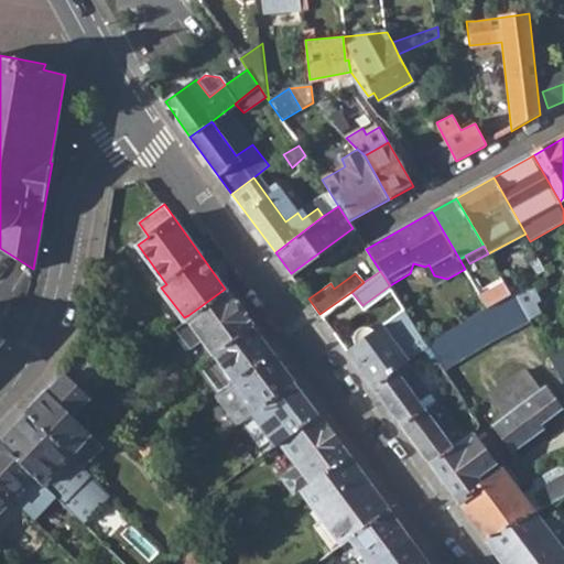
[(480,294),(488,310),(512,295),(503,281),(480,294)]
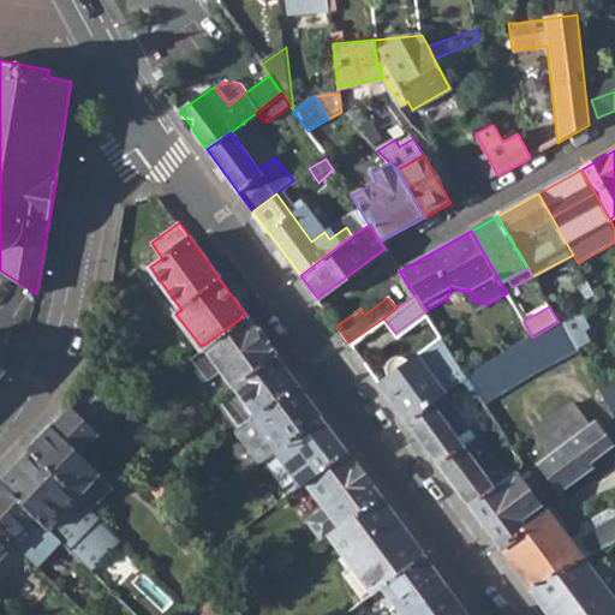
[(245,315),(206,344),(220,363),(224,368),(234,382),(275,353),(245,315)]
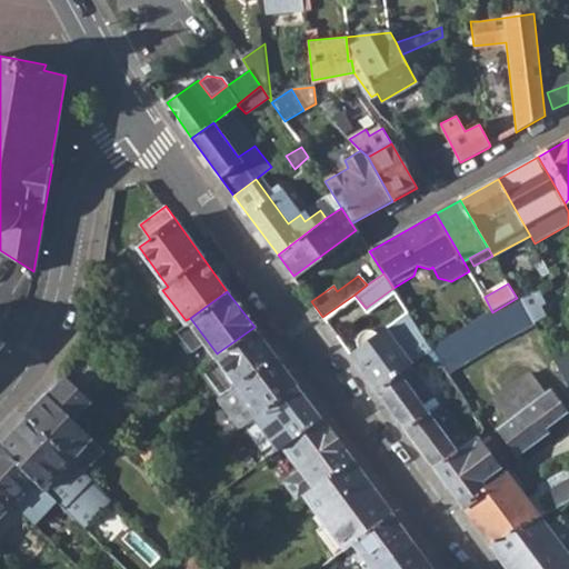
[(440,360),(451,376),(473,362),(473,360),(538,321),(523,296),(517,298),(492,312),(431,347),(433,350),(440,360)]
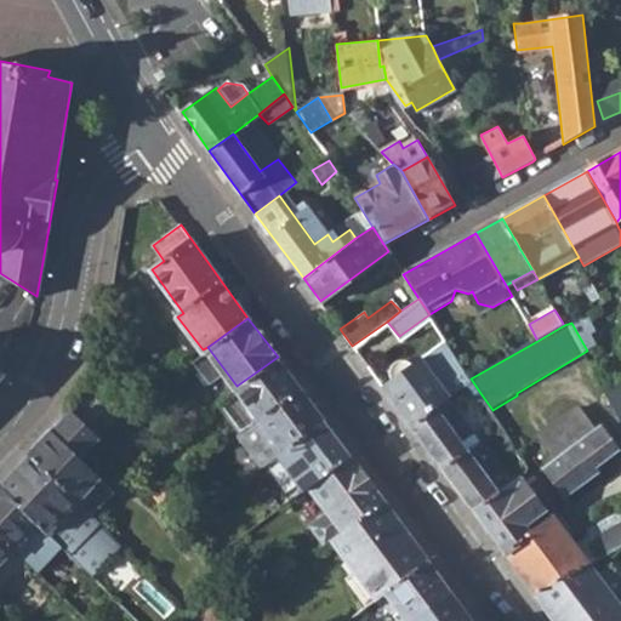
[(394,363),(394,371),(396,374),(388,379),(388,391),(388,392),(387,393),(411,427),(451,398),(473,382),(471,379),(445,337),(414,359),(405,354),(394,363)]
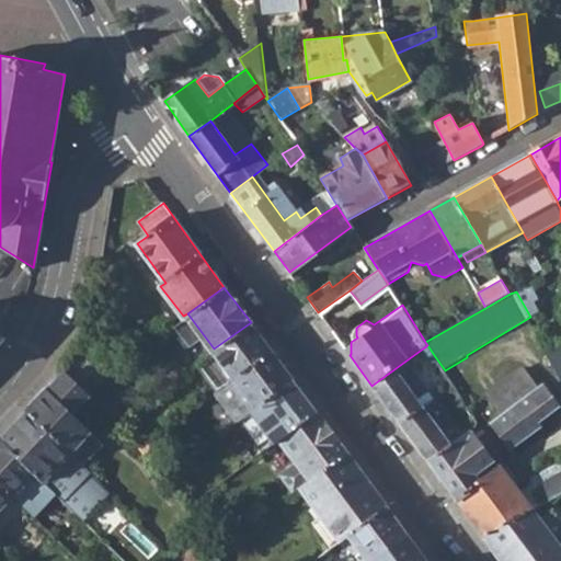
[(183,316),(172,325),(185,342),(201,331),(187,313),(183,316)]
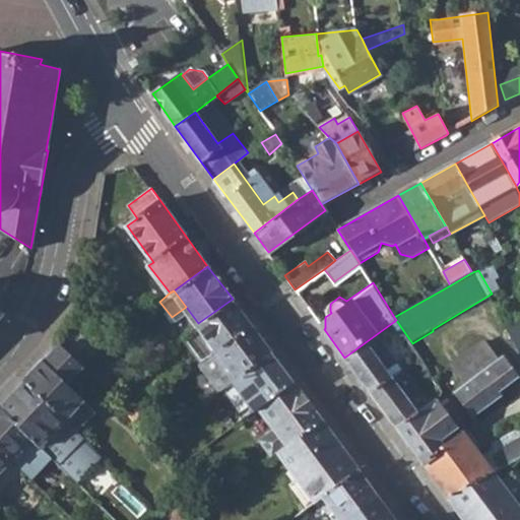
[(251,325),(233,299),(198,323),(184,334),(203,360),(217,349),(251,325)]
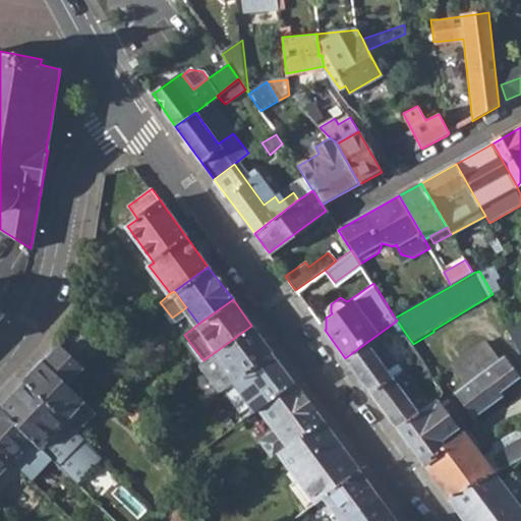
[(520,320),(508,326),(520,349),(520,320)]
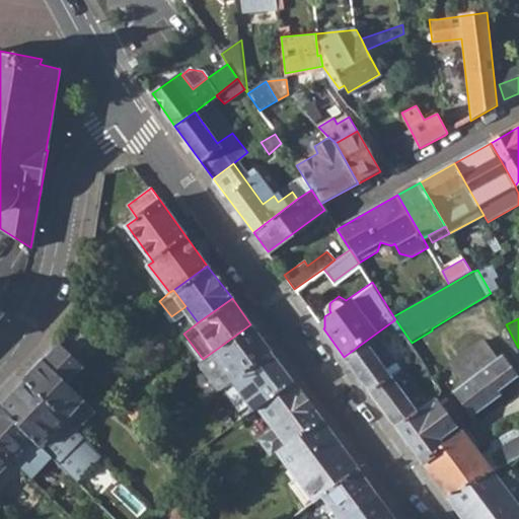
[(344,357),(370,391),(390,377),(370,351),(401,328),(395,319),(377,332),(344,357)]
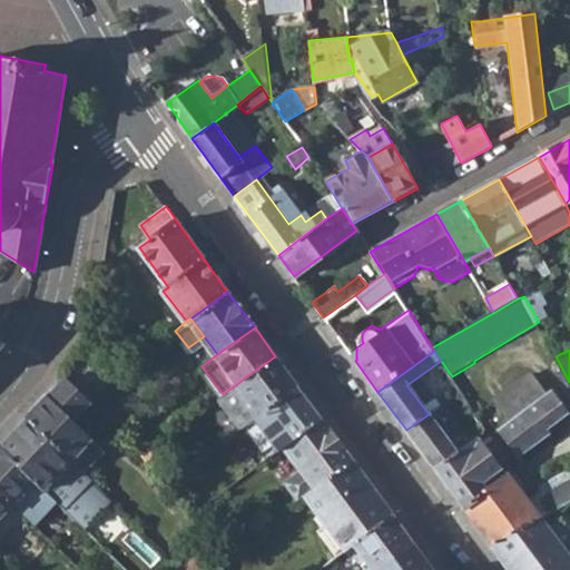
[(219,396),(239,425),(253,415),(258,412),(297,384),(275,356),(238,383),(223,394),(219,396)]
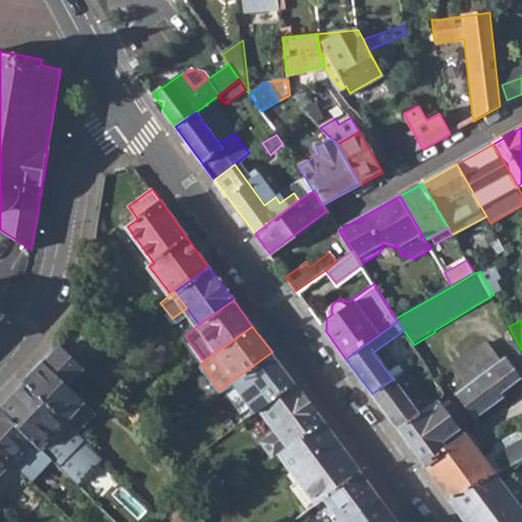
[(52,350),(74,365),(92,352),(62,333),(52,350)]
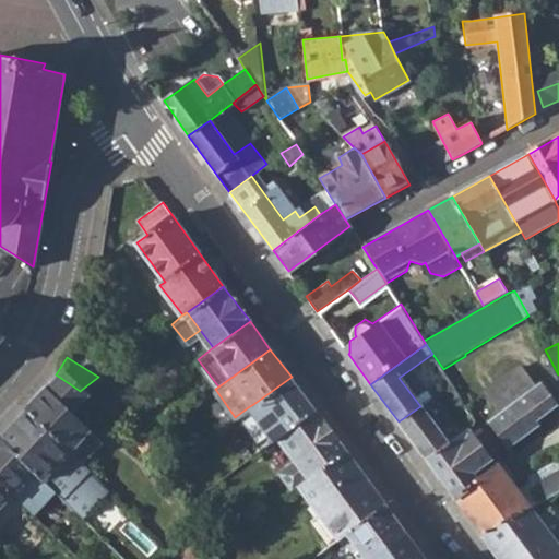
[(522,365),(483,391),(499,413),(490,419),(508,443),(536,423),(534,418),(556,402),(542,382),(538,385),(522,365)]
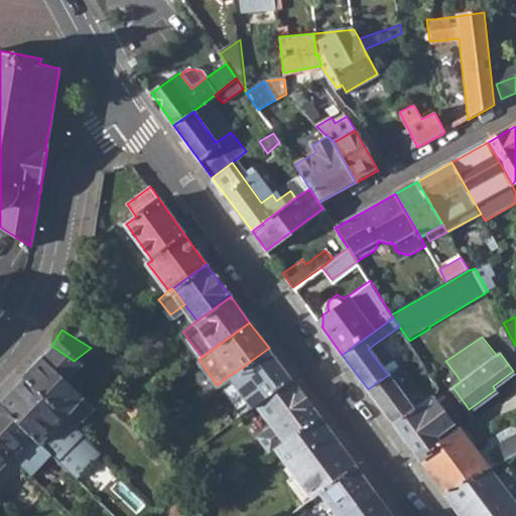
[(62,417),(65,419),(87,400),(74,389),(73,390),(55,374),(74,361),(51,346),(24,379),(62,417)]
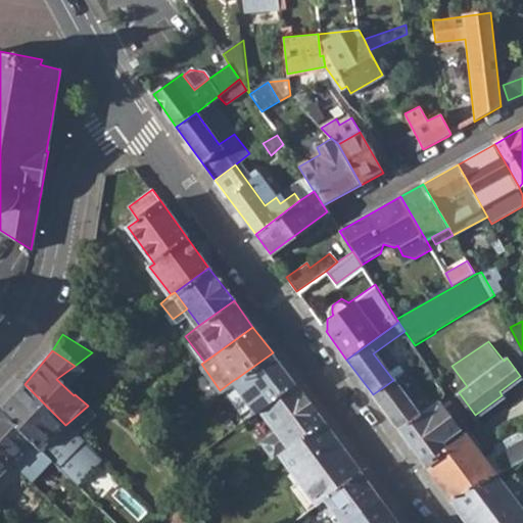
[(232,381),(253,411),(259,407),(293,382),(273,352),(237,378),(232,381)]
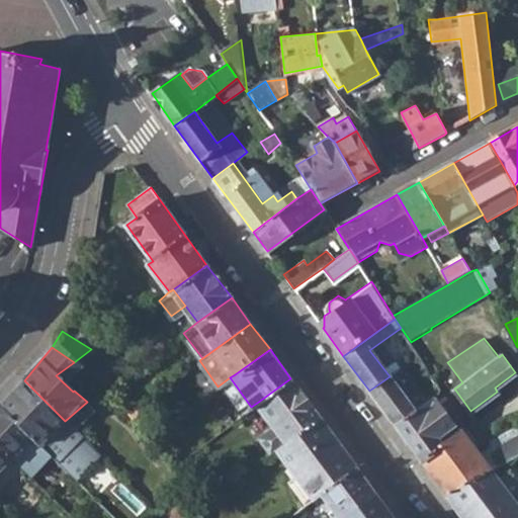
[(407,354),(411,359),(419,355),(415,349),(407,354)]
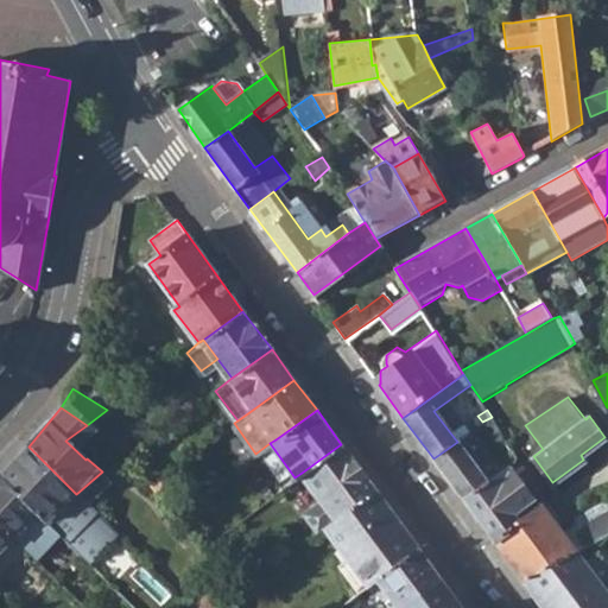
[(482,422),(486,428),(495,423),(492,417),(482,422)]
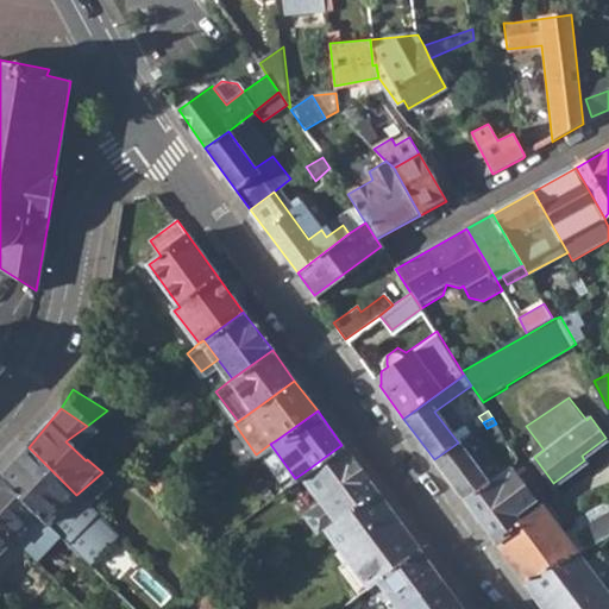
[(463,498),(487,482),(458,443),(434,459),(463,498)]
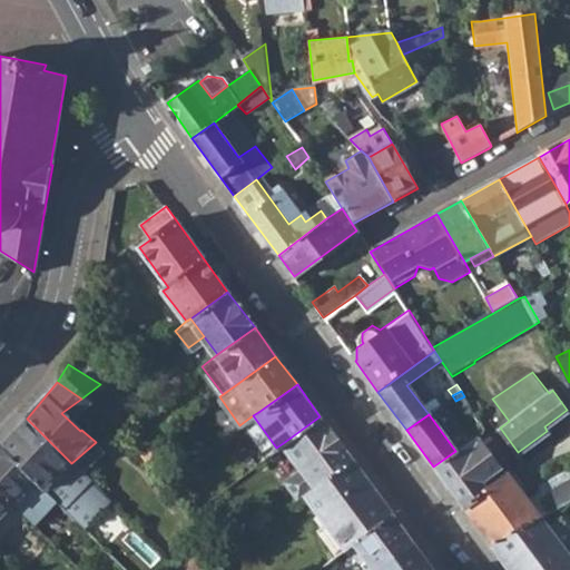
[(305,494),(314,487),(352,460),(320,416),(283,443),(301,470),(285,481),(298,499),(305,494)]
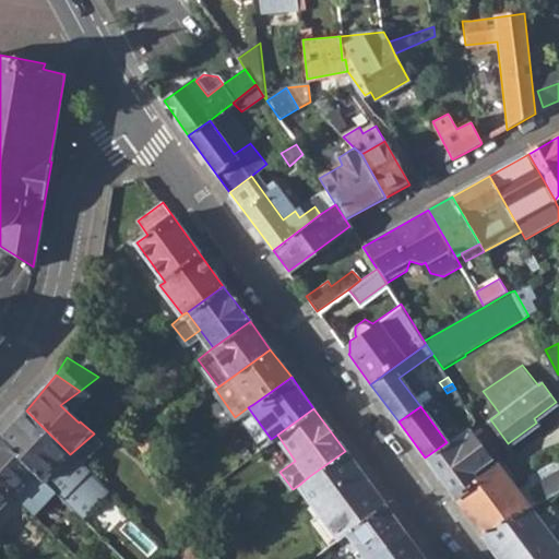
[(70,454),(68,452),(26,411),(0,437),(0,438),(42,478),(46,484),(54,491),(71,508),(81,518),(107,491),(70,454)]
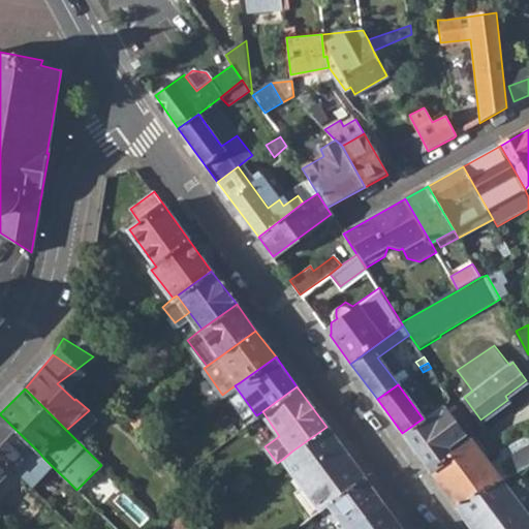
[(426,403),(433,411),(442,405),(452,398),(445,390),(426,403)]
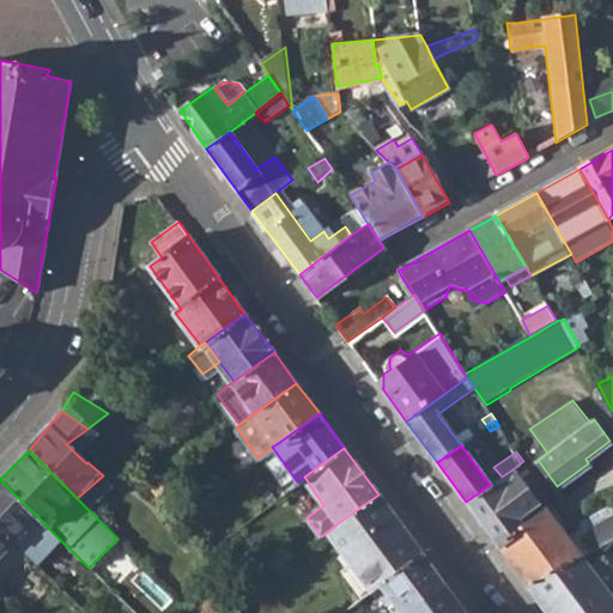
[(541,511),(513,469),(502,477),(490,485),(466,502),(497,545),(522,526),(541,511)]
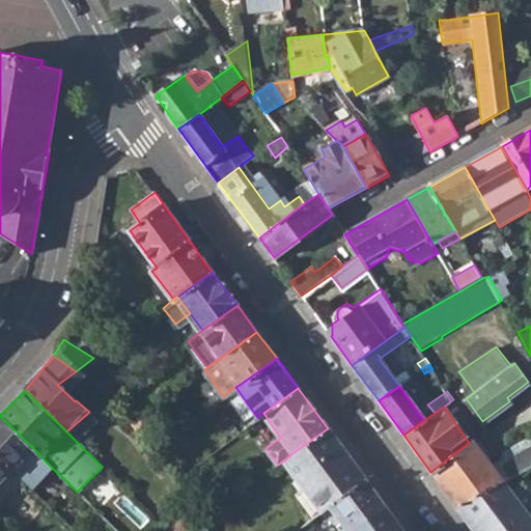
[(34,469),(44,459),(39,454),(0,416),(0,457),(10,469),(23,457),(34,469)]
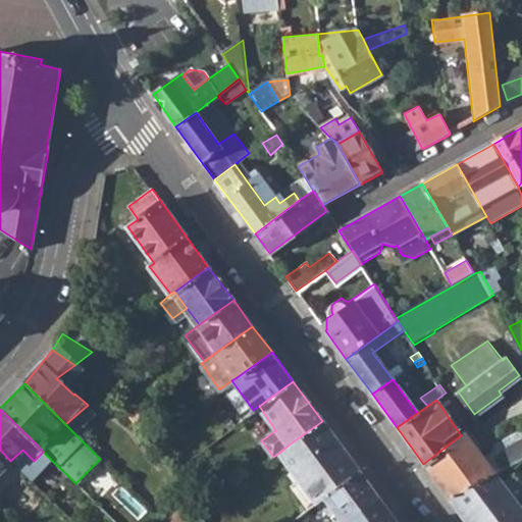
[(279,453),(314,501),(358,470),(322,421),(288,446),(279,453)]
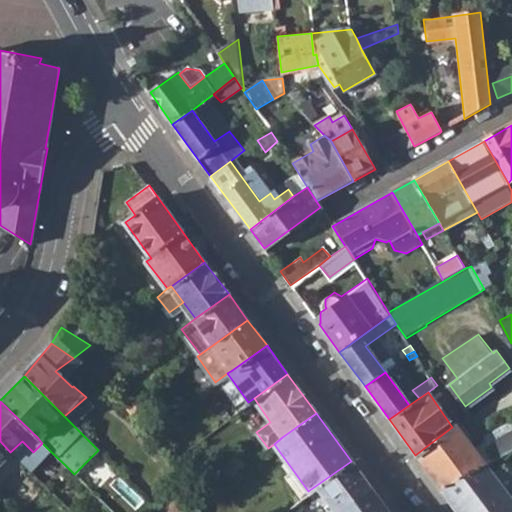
[(419,460),(423,465),(464,435),(461,430),(456,424),(452,427),(436,439),(415,455),(419,460)]
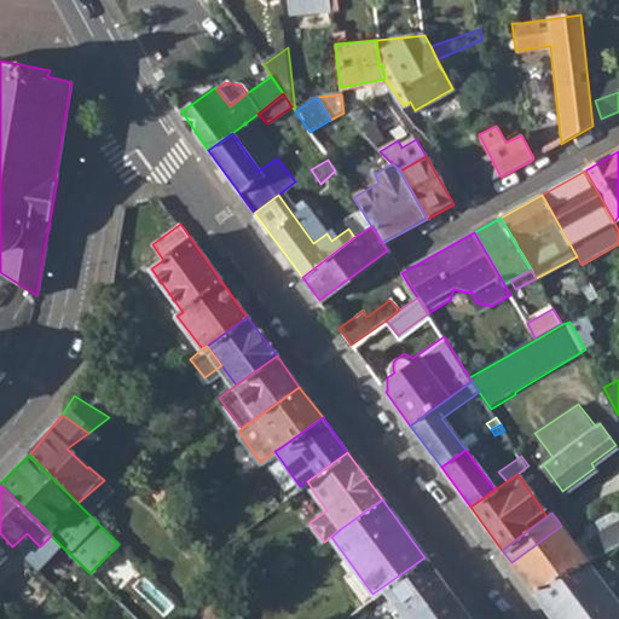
[(585,559),(618,541),(618,519),(602,528),(602,533),(591,538),(586,531),(570,541),(561,526),(512,562),(530,586),(585,559)]
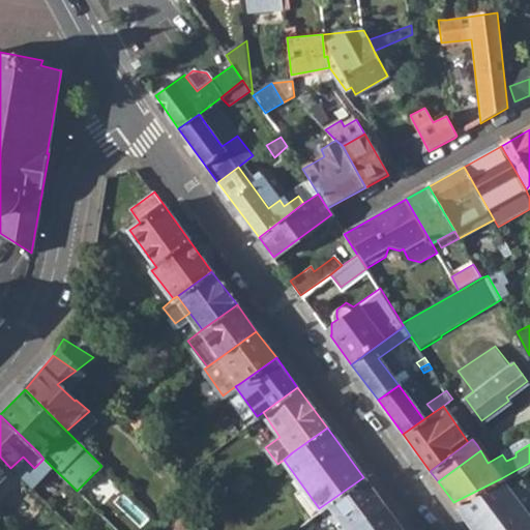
[(0,478),(10,468),(0,457),(0,478)]
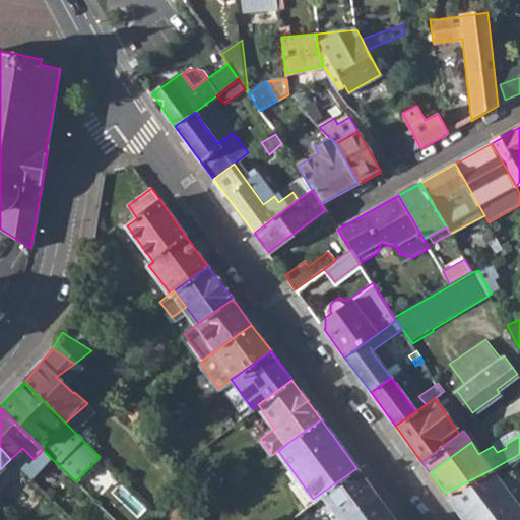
[(22,448),(10,459),(29,477),(50,457),(43,450),(34,459),(22,448)]
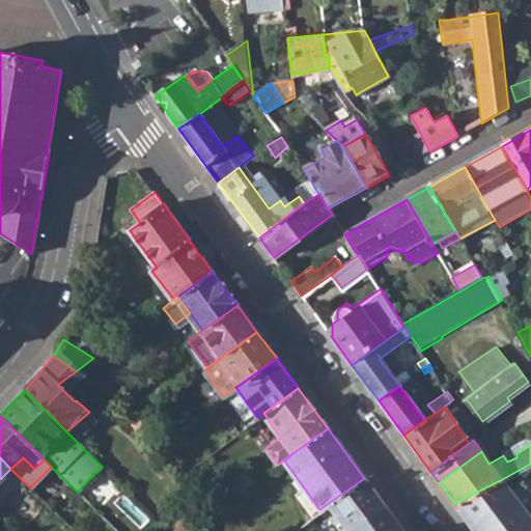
[(361,522),(367,530),(371,530),(392,515),(364,478),(319,509),(305,522),(312,530),(335,513),(348,530),(361,522)]
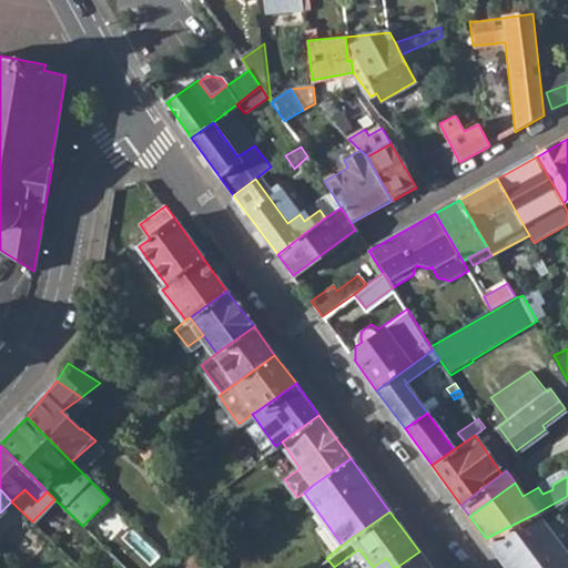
[(486,538),(507,567),(567,567),(567,556),(537,513),(486,538)]
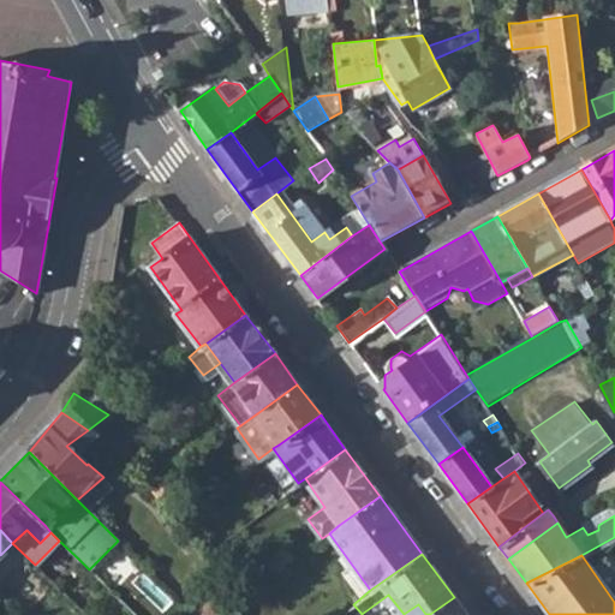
[(430,614),(467,614),(454,597),(430,614)]
